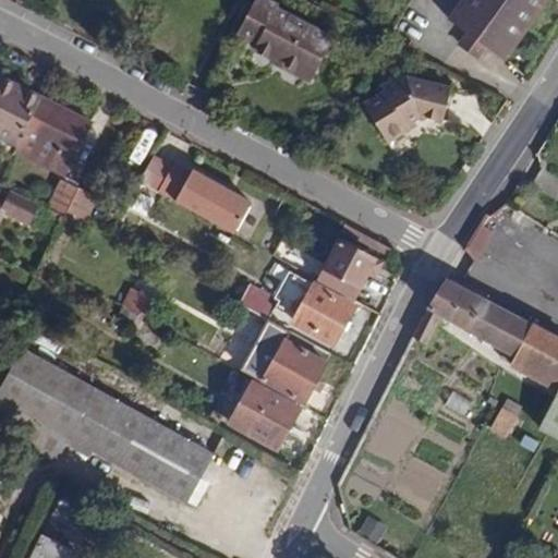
[(271,0),(257,0),(242,35),(263,45),(261,51),(291,65),(290,69),(318,80),(338,33),(281,9),(281,4),(271,0)]
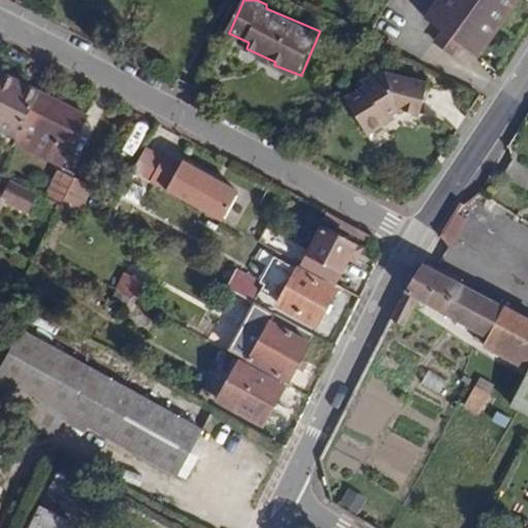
[(474,58),(517,0),(439,0),(425,21),(441,34),(457,45),(474,58)]
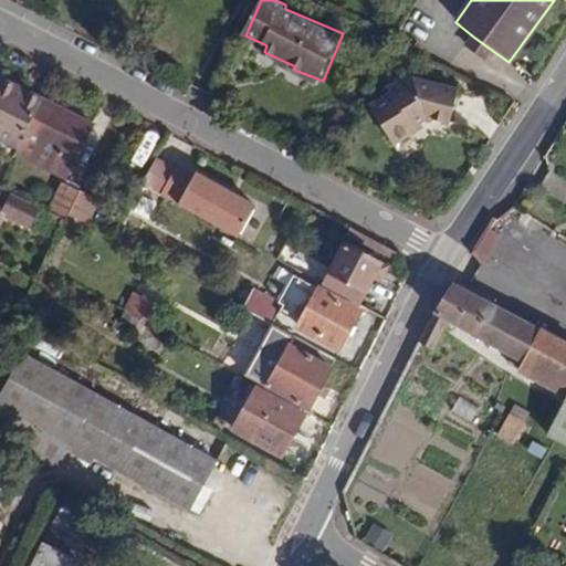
[(482,61),(490,49),(473,37),(464,49),(482,61)]
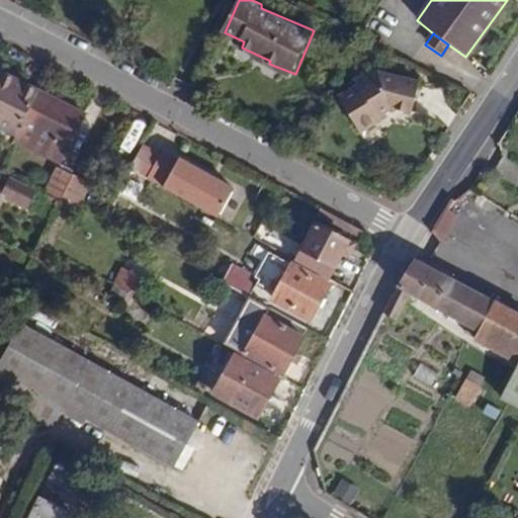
[(0,127),(16,137),(39,91),(0,71),(0,127)]
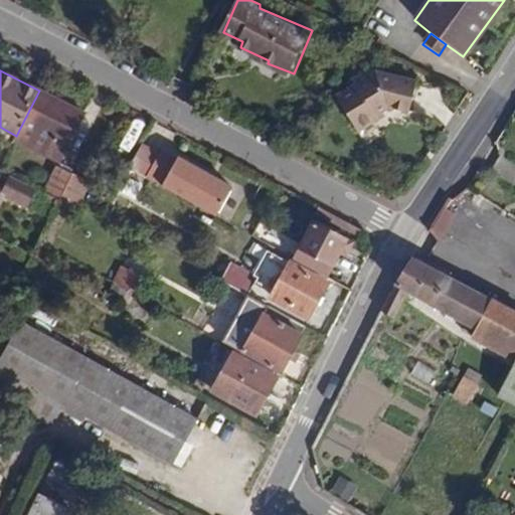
[(373,116),(379,113),(384,109),(407,115),(413,82),(372,74),(370,70),(351,80),(353,86),(335,98),(355,132),(376,121),(373,116)]
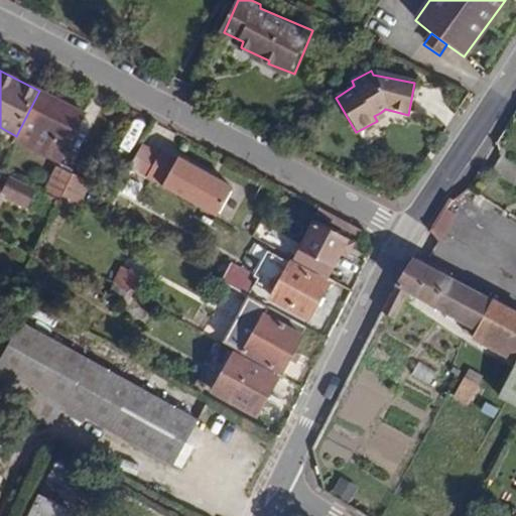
[(86,113),(39,91),(16,136),(14,140),(60,164),(86,113)]
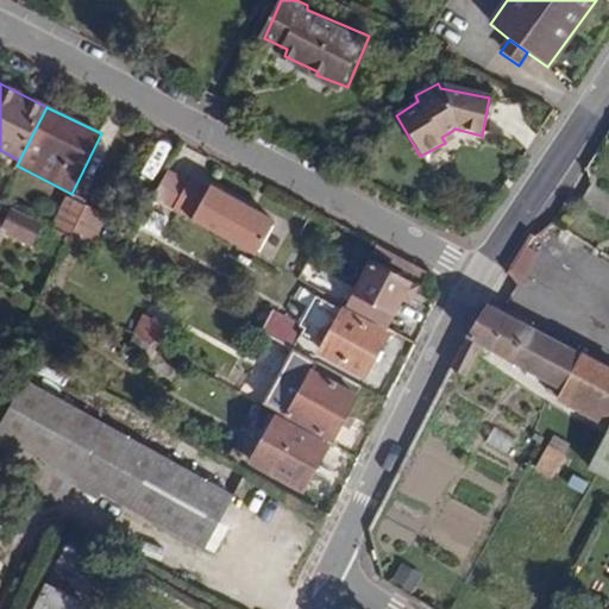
[(175,212),(258,257),(277,224),(212,188),(211,189),(193,180),(175,212)]
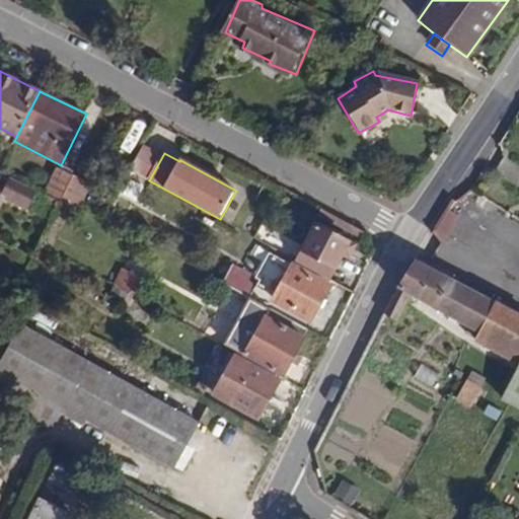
[(63,195),(72,175),(56,167),(43,195),(58,203),(63,195)]
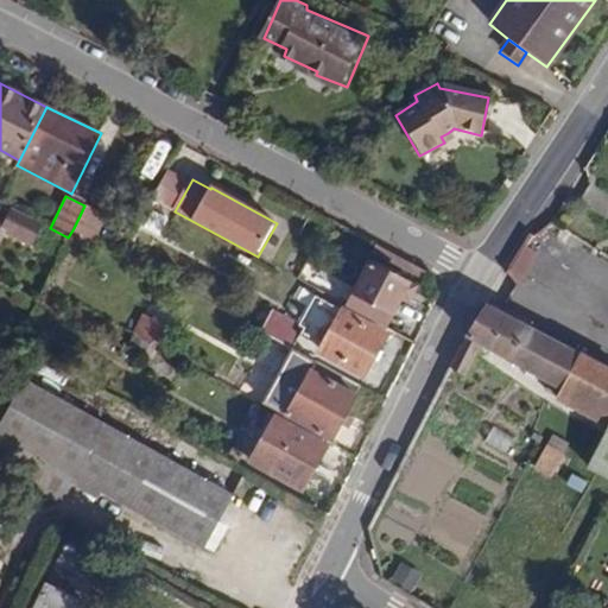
[(74,228),(92,239),(106,209),(88,200),(84,206),(74,228)]
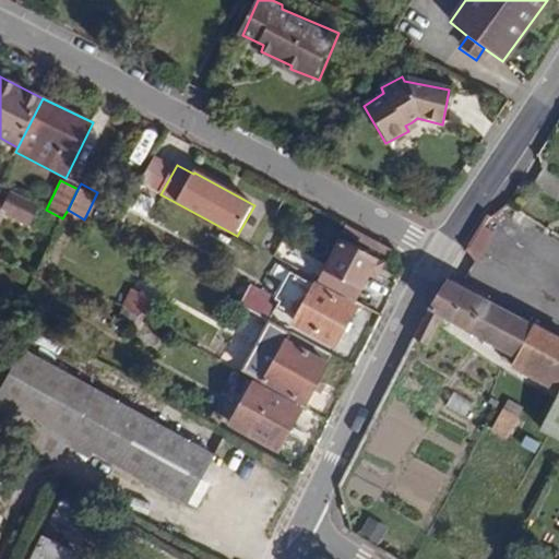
[(0,212),(27,225),(33,216),(40,219),(46,210),(10,192),(3,203),(0,201),(0,212)]
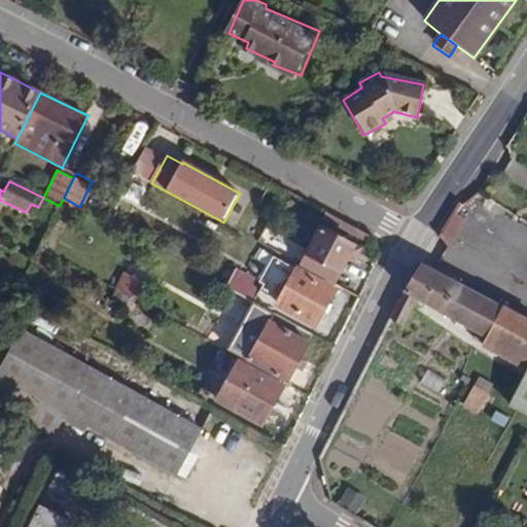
[(59,206),(43,198),(38,207),(55,214),(59,206)]
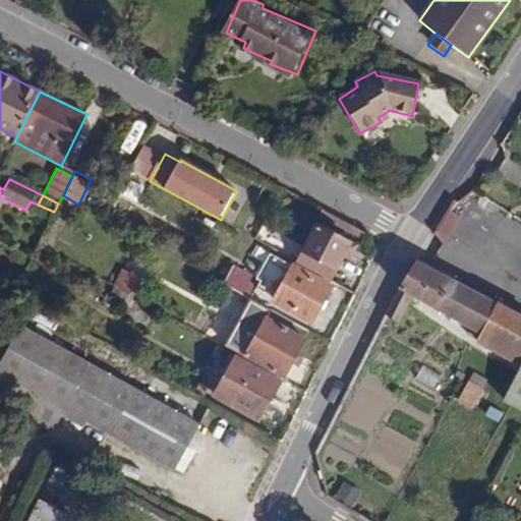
[(450,210),(436,231),(445,243),(460,218),(450,210)]
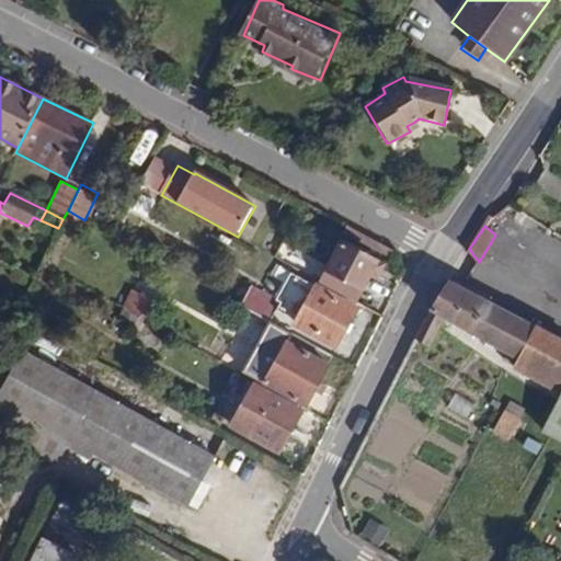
[(327,268),(359,286),(362,287),(369,272),(377,275),(381,264),(340,242),(327,268)]
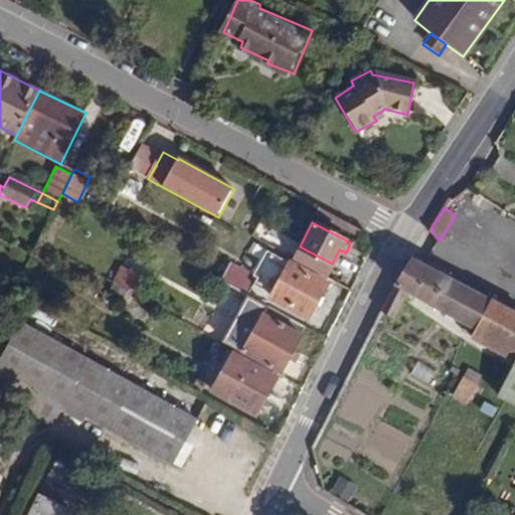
[(253,258),(279,271),(288,251),(262,239),(253,258)]
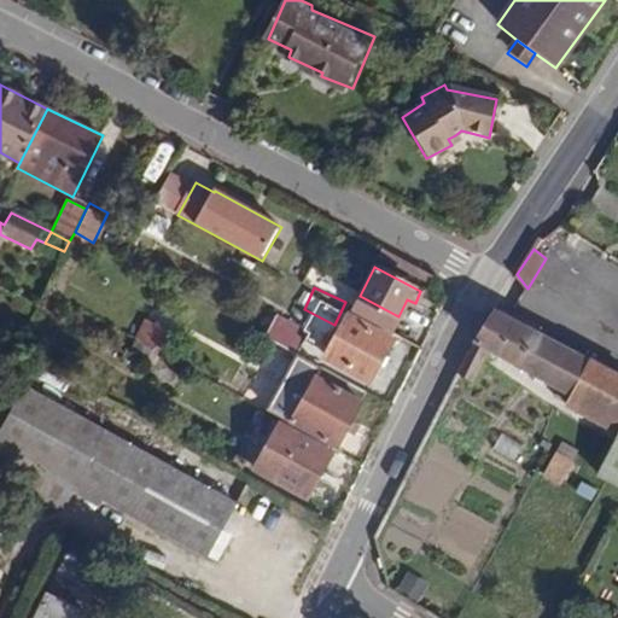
[(353,310),(388,330),(396,315),(360,296),(353,310)]
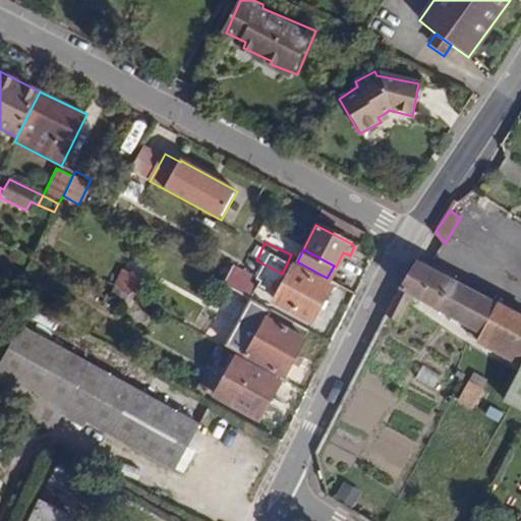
[(398,288),(385,315),(396,323),(410,295),(480,334),(477,340),(520,364),(520,314),(417,259),(398,288)]
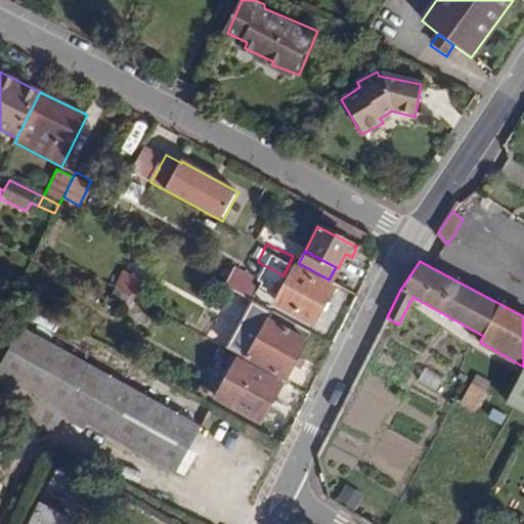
[(223,286),(251,301),(262,280),(233,265),(223,286)]
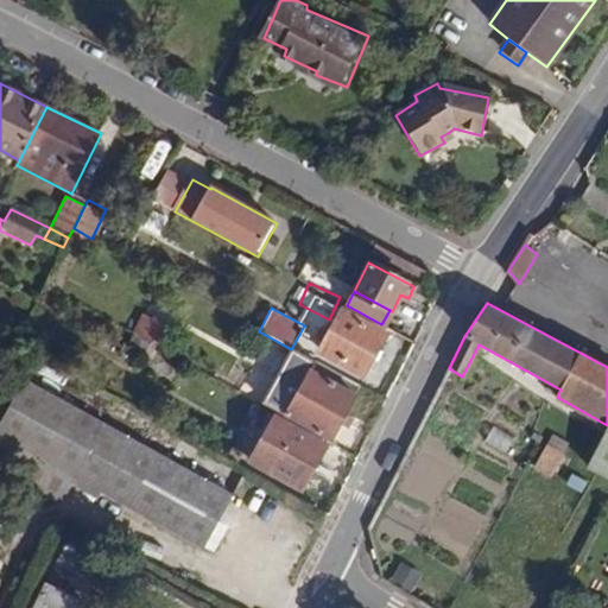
[(361,375),(387,334),(343,310),(320,352),(361,375)]
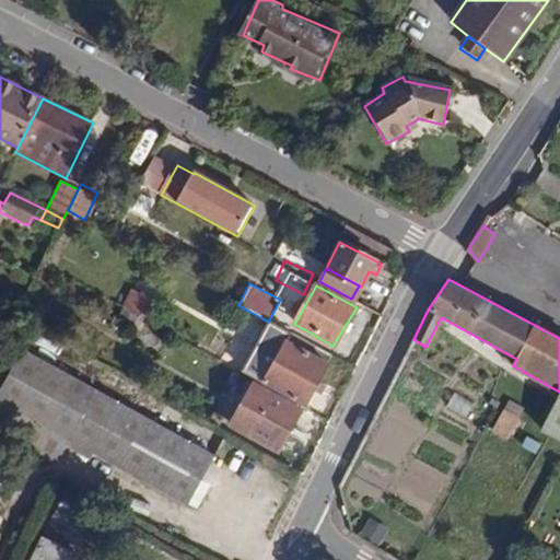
[(142,318),(150,323),(160,305),(138,293),(129,311),(142,318)]
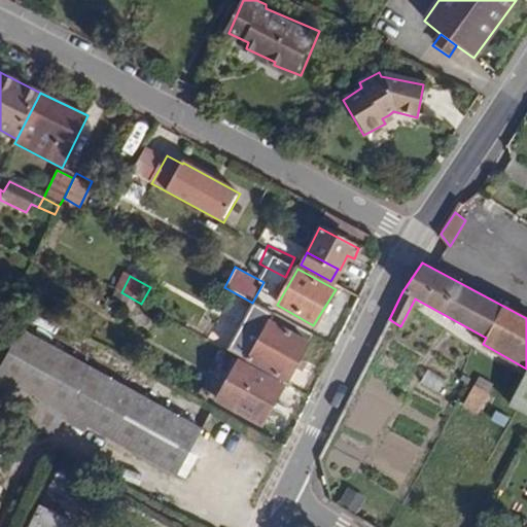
[(134,300),(121,292),(116,290),(110,303),(128,312),(134,300)]
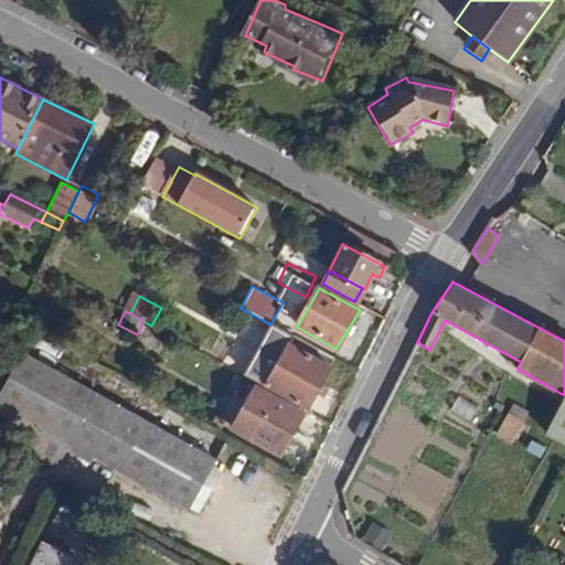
[(0,316),(0,340),(3,342),(13,322),(0,316)]
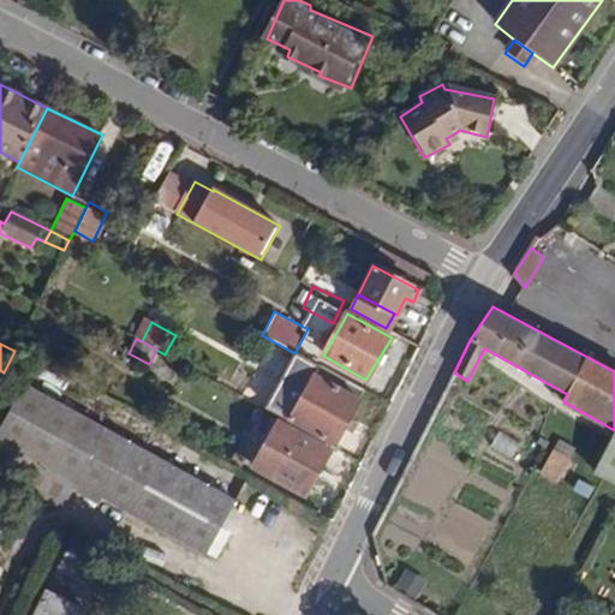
[(347,415),(360,389),(297,354),(267,407),(333,442),(341,425),(350,429),(354,419),(347,415)]
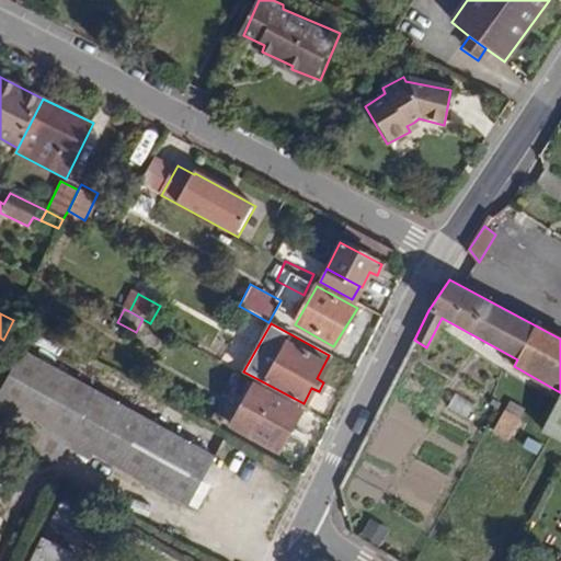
[(0,390),(0,434),(52,462),(65,439),(186,506),(214,457),(22,352),(0,390)]
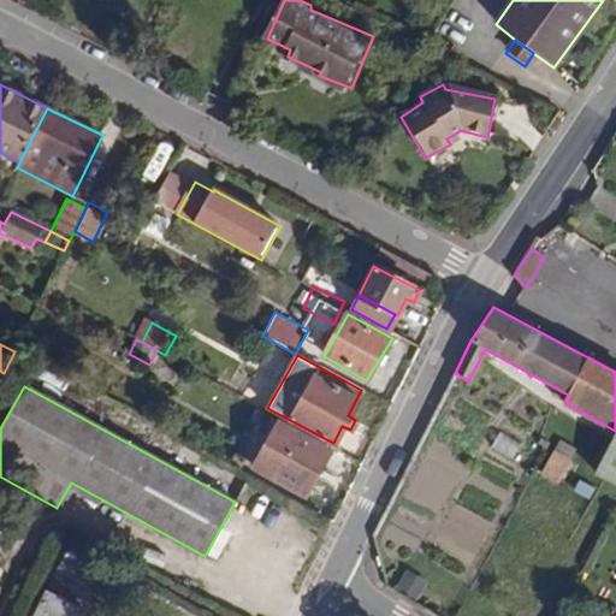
[(307,496),(330,450),(279,422),(253,467),(307,496)]
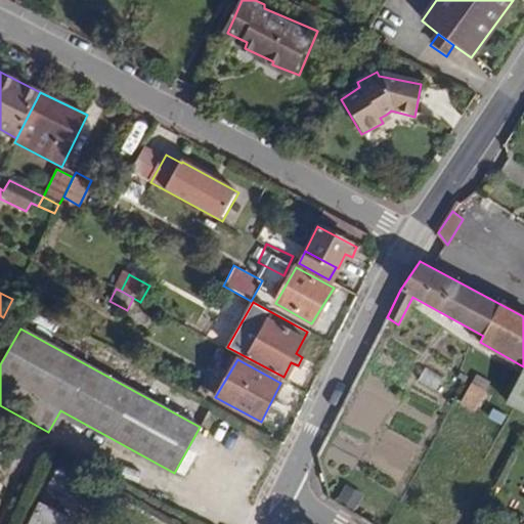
[(436,390),(444,376),(426,366),(418,380),(436,390)]
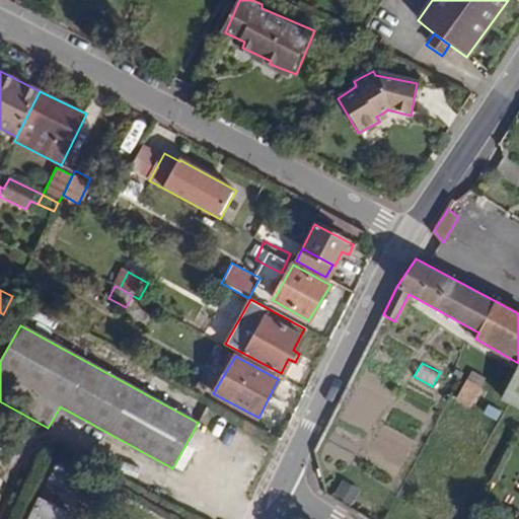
[(518,365),(502,397),(518,405),(518,365)]
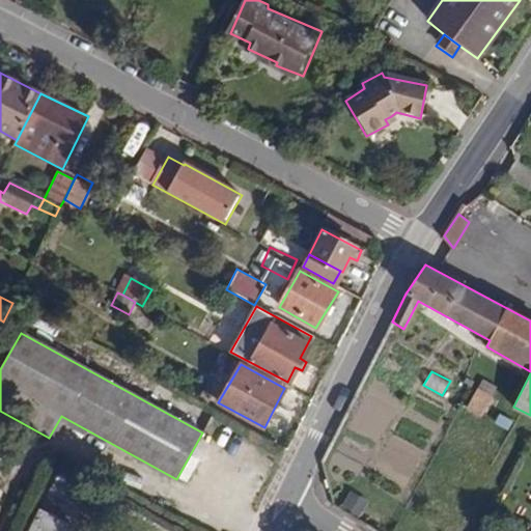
[(478,385),(468,409),(484,417),(495,392),(478,385)]
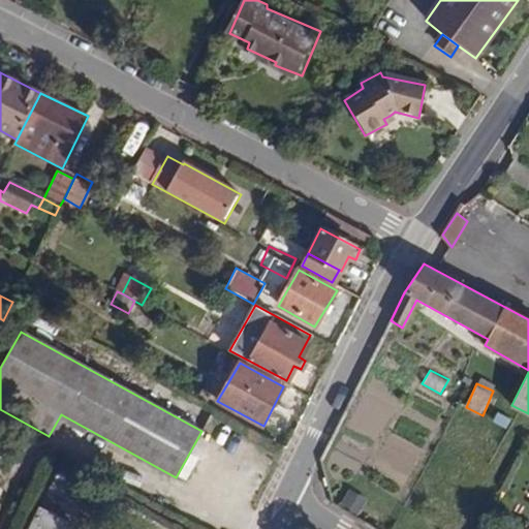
[(196,398),(206,403),(211,395),(203,390),(196,398)]
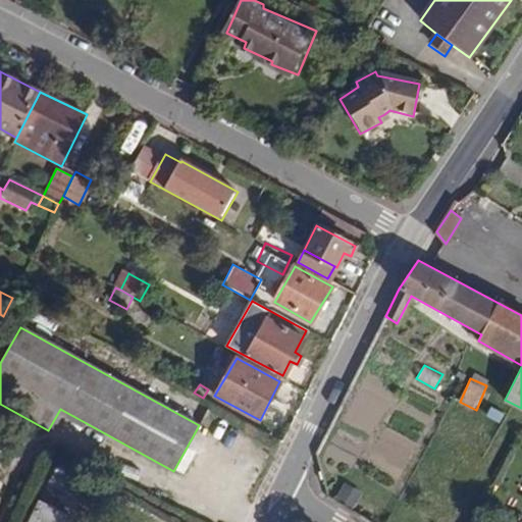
[(75,509),(88,484),(56,469),(48,484),(63,492),(58,501),(75,509)]
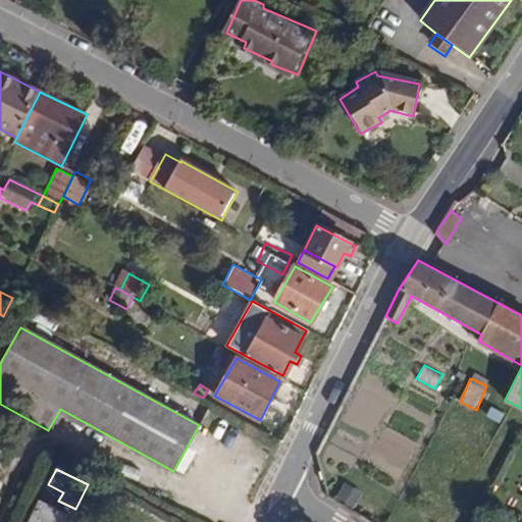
[(66,521),(69,517),(39,502),(29,521),(66,521)]
